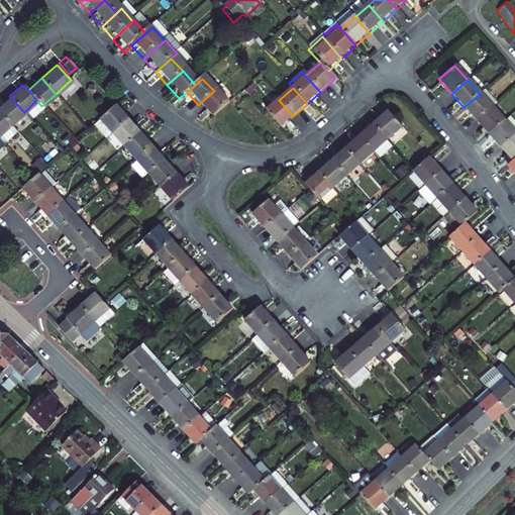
[(497,103),(484,90),(480,94),(492,107),(497,103)]
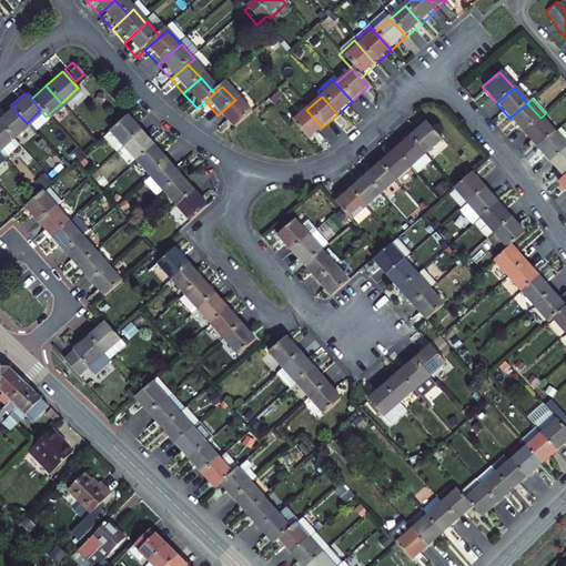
[(250,118),(235,100),(218,115),(232,132),(250,118)]
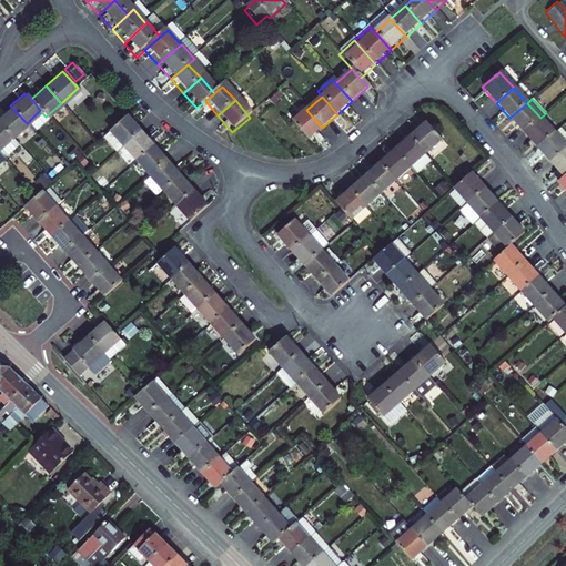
[(509,118),(523,133),(541,118),(527,103),(509,118)]
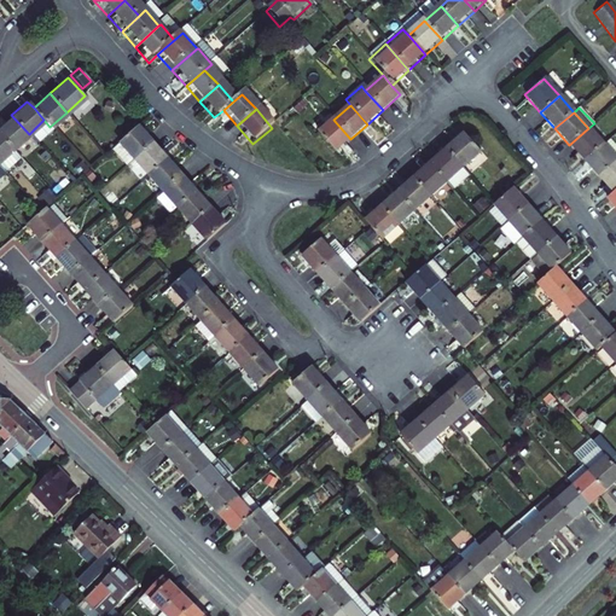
[(11,115),(0,125),(0,133),(12,149),(29,134),(11,115)]
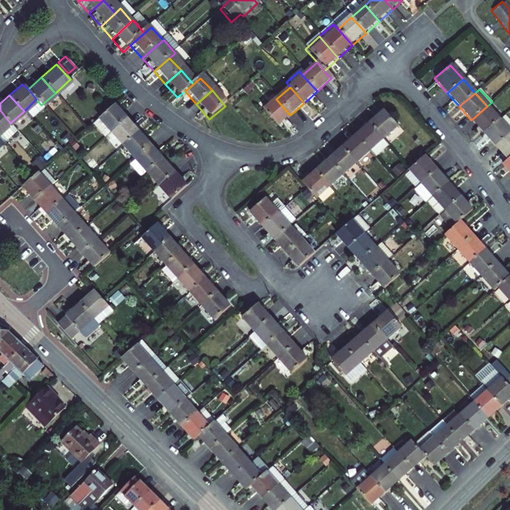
[(290,115),(276,99),(260,113),(274,128),(290,115)]
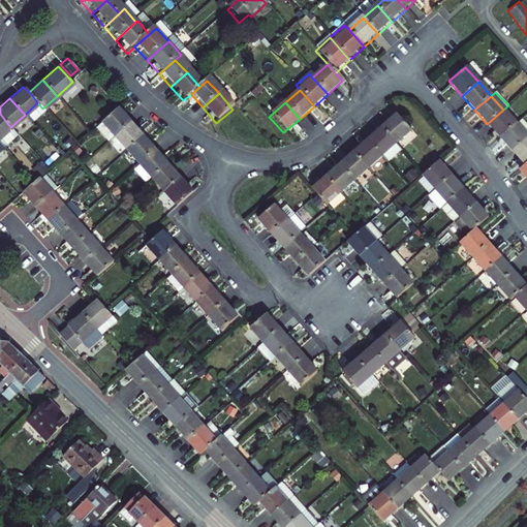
[(93,124),(106,138),(112,133),(128,118),(116,104),(93,124)]
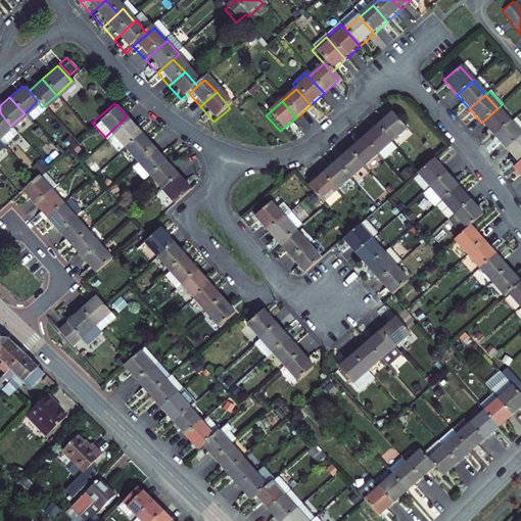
[(481,123),(493,136),(510,123),(498,108),(481,123)]
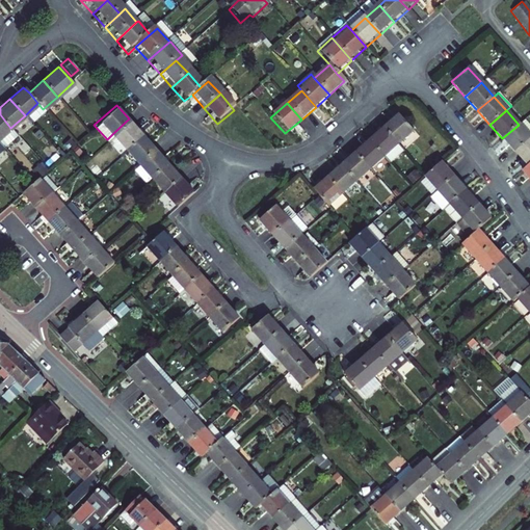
[(400,112),(385,126),(398,141),(414,128),(400,112)]
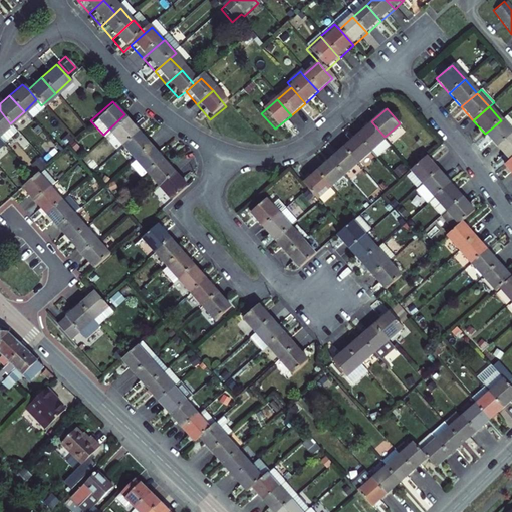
[(0,138),(3,141),(3,142),(16,130),(10,123),(0,110),(0,138)]
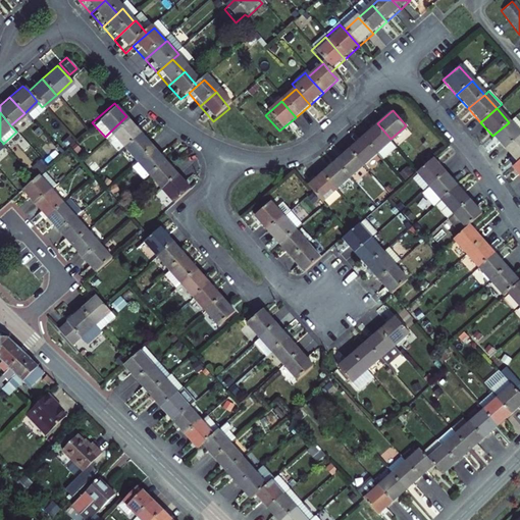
[(110,132),(123,145),(139,131),(126,116),(110,132)]
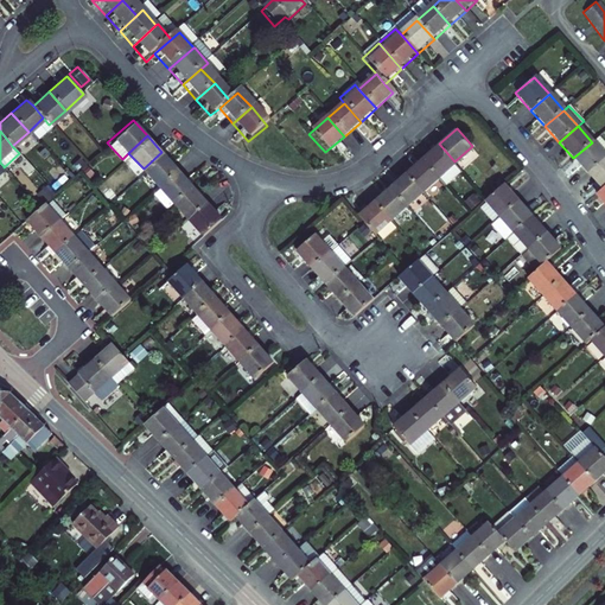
[(604,142),(600,138),(593,144),(604,157),(604,142)]
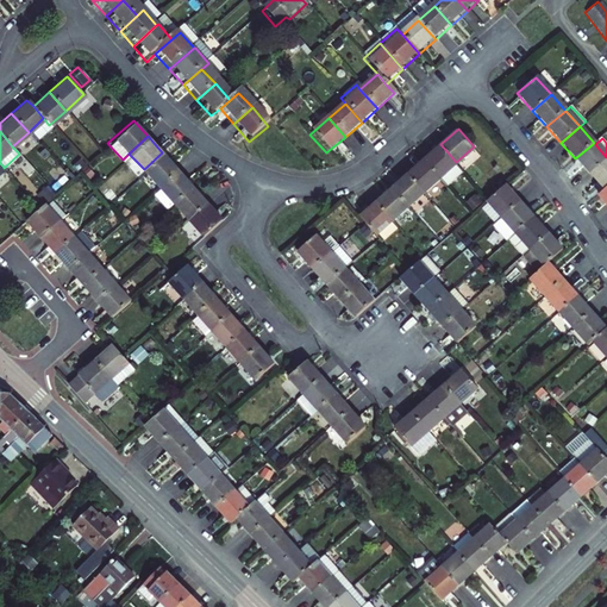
[(594,143),(575,158),(589,174),(606,158),(606,157),(595,144),(594,143)]
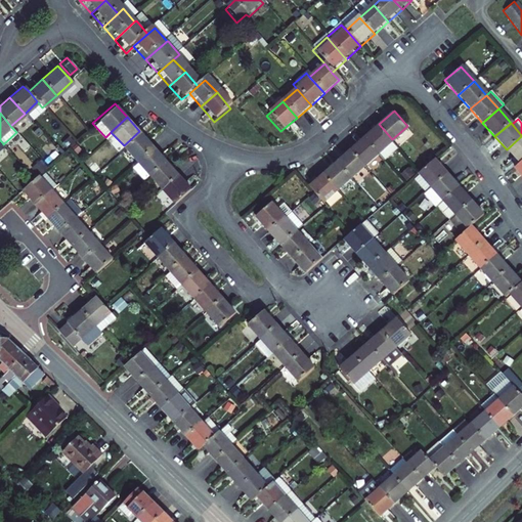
[(392,139),(379,124),(364,136),(379,151),(392,139)]
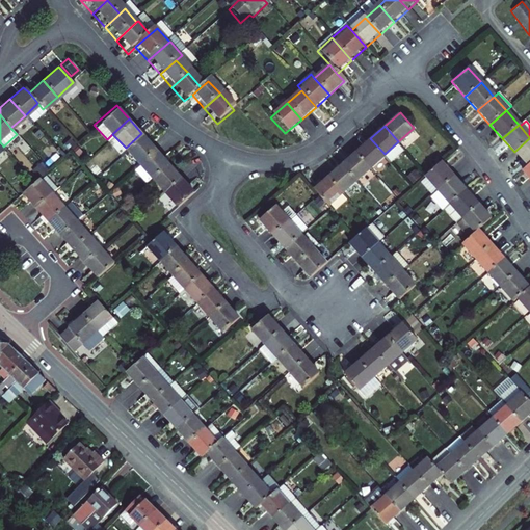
[(126,148),(137,161),(154,147),(141,133),(126,148)]
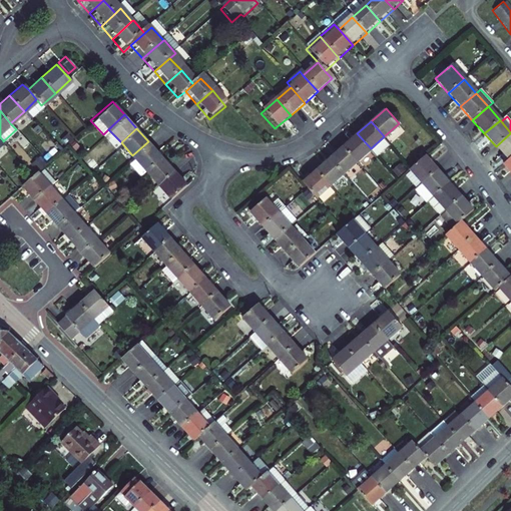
[(371,148),(357,133),(344,145),(357,160),(371,148)]
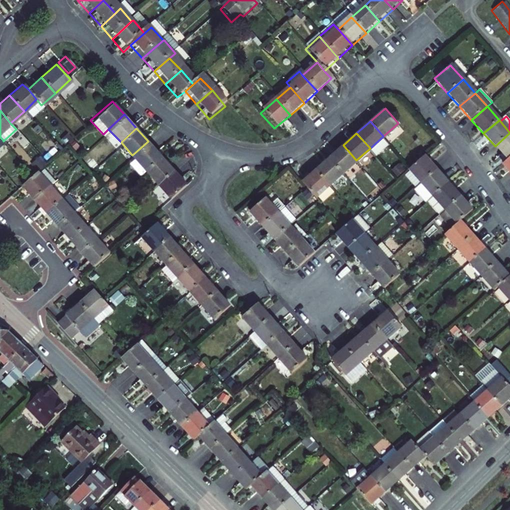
[(509,133),(495,146),(507,160),(509,156),(509,133)]
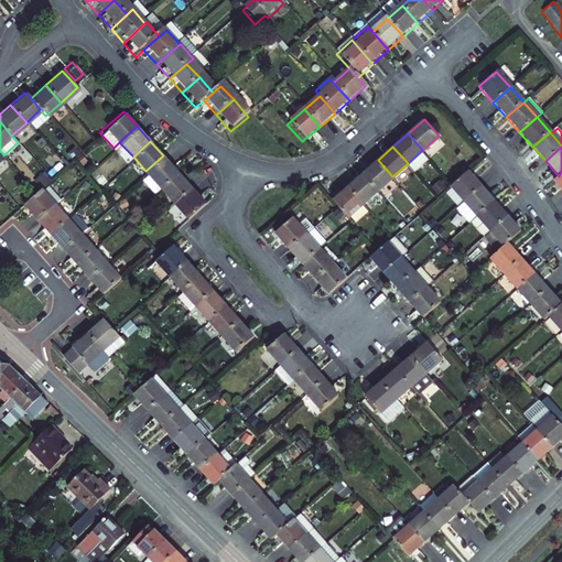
[(163,155),(146,171),(140,177),(152,191),(159,185),(175,169),(163,155)]
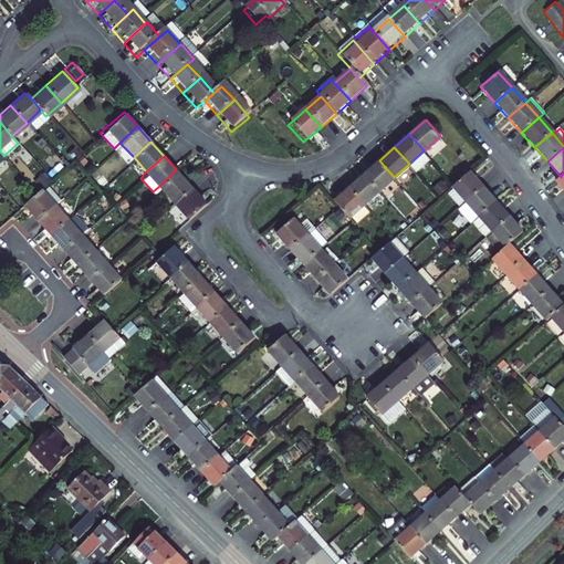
[(379,160),(365,173),(380,189),(394,177),(379,160)]
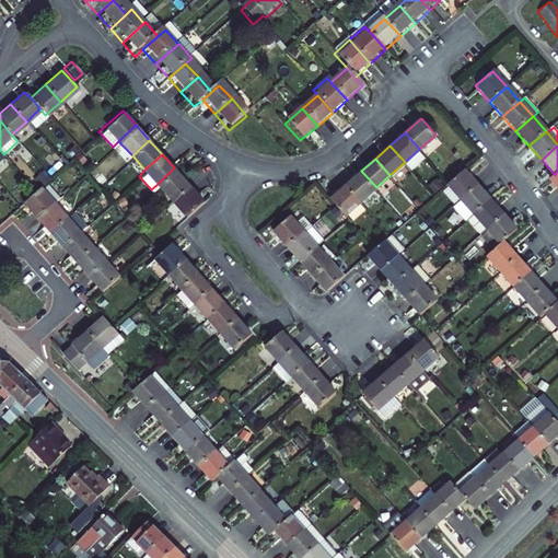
[(448,182),(461,197),(477,181),(465,166),(448,182)]
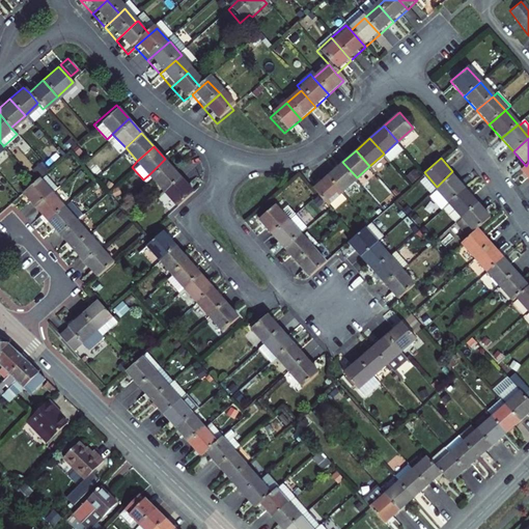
[(165,159),(149,174),(162,189),(178,173),(165,159)]
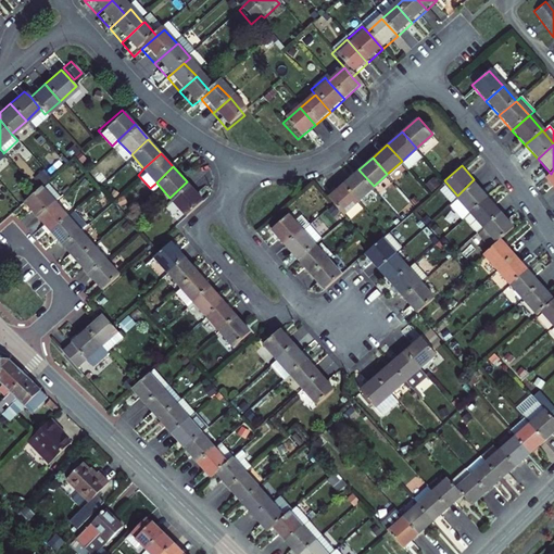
[(374,186),(359,170),(344,183),(359,199),(374,186)]
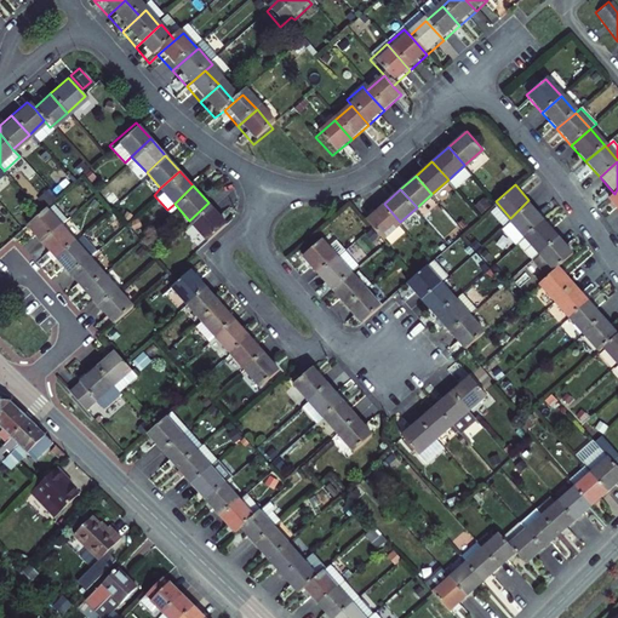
[(24,223),(40,239),(58,222),(64,217),(49,200),(24,223)]
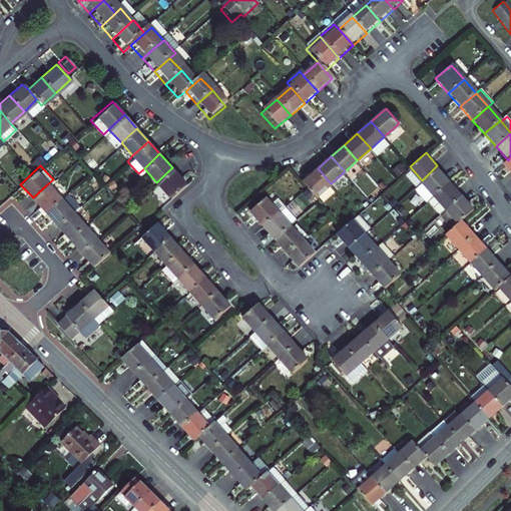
[(429,199),(434,194),(450,180),(437,165),(422,180),(416,185),(415,185),(428,200),(429,199)]
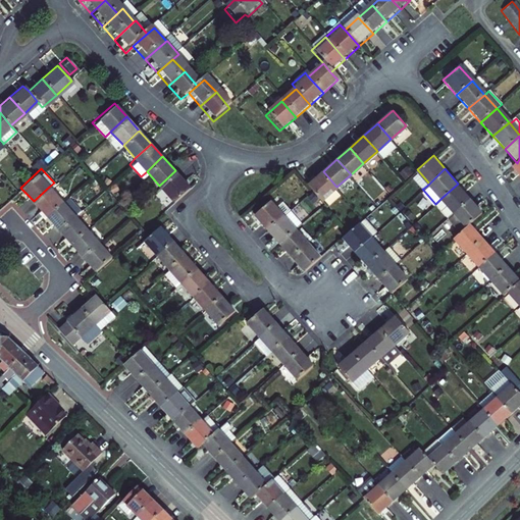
[(429,184),(417,169),(411,174),(423,189),(429,184)]
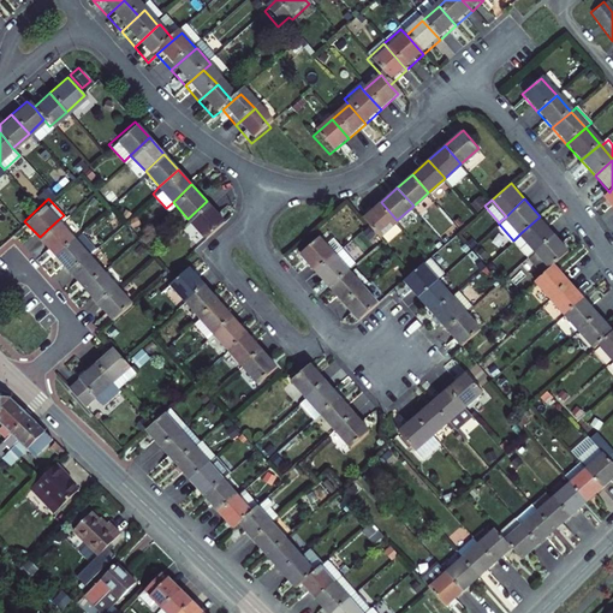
[(188,219),(203,237),(220,221),(222,218),(207,201),(188,219)]
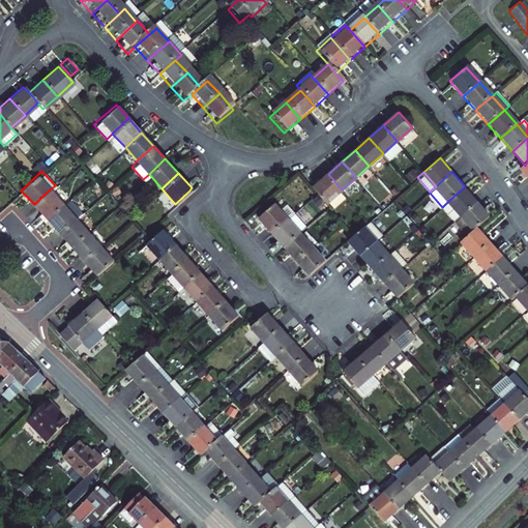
[(327,203),(342,189),(328,174),(313,187),(327,203)]
